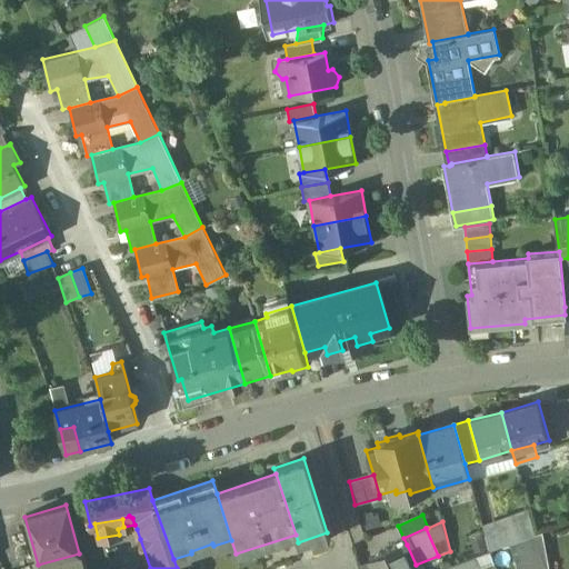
[(536,535),(510,545),(515,559),(541,549),(536,535)]
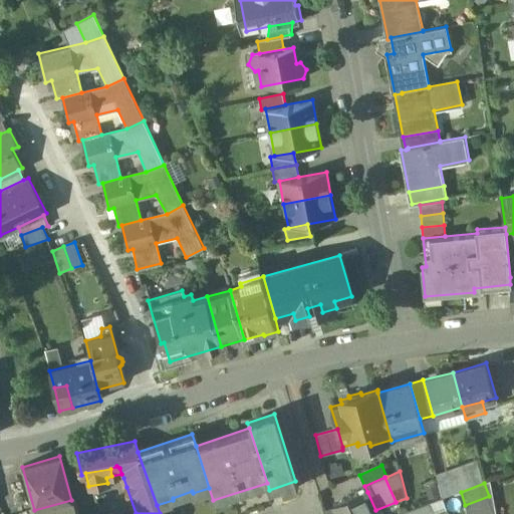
[(375,510),(367,492),(363,494),(371,512),(375,510)]
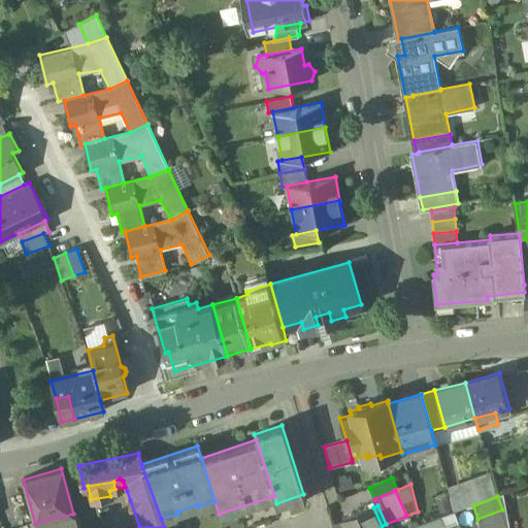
[(473,505),(455,513),(458,526),(477,519),(473,505)]
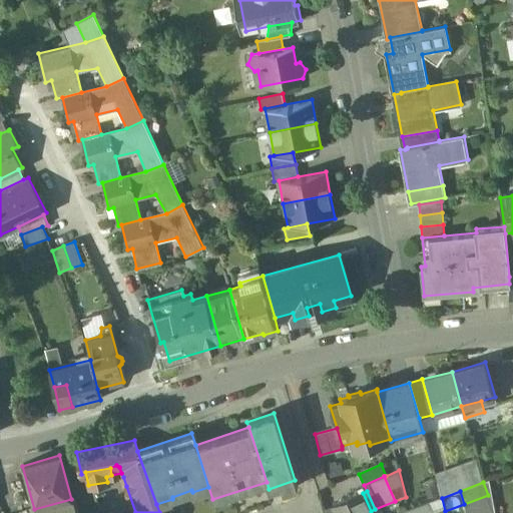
[(363,493),(333,507),(336,512),(372,512),(371,511),(363,493)]
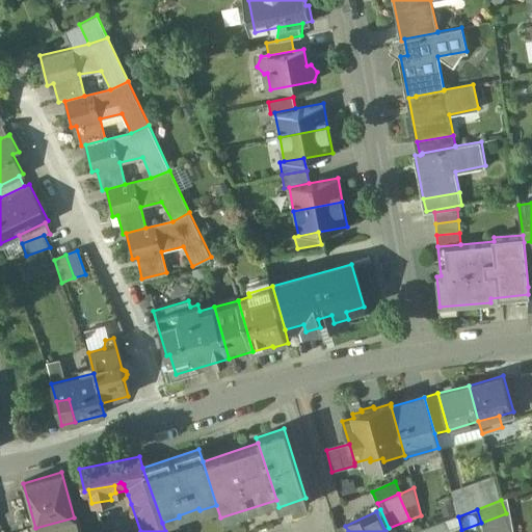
[(458,516),(446,521),(448,531),(453,531),(461,530),(458,516)]
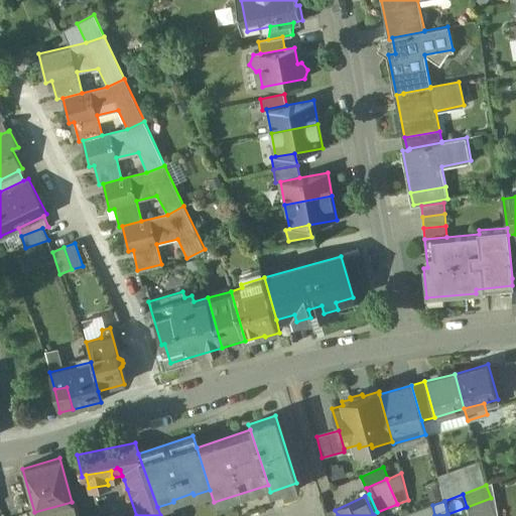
[(75,515),(72,502),(34,512),(35,515),(75,515)]
